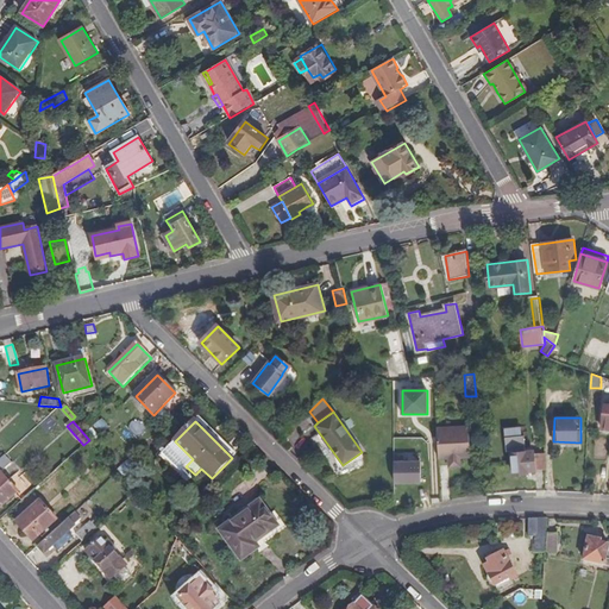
[(468,425),(437,428),(438,459),(449,458),(449,465),(451,468),(459,466),(462,464),(460,457),(471,457),(468,425)]
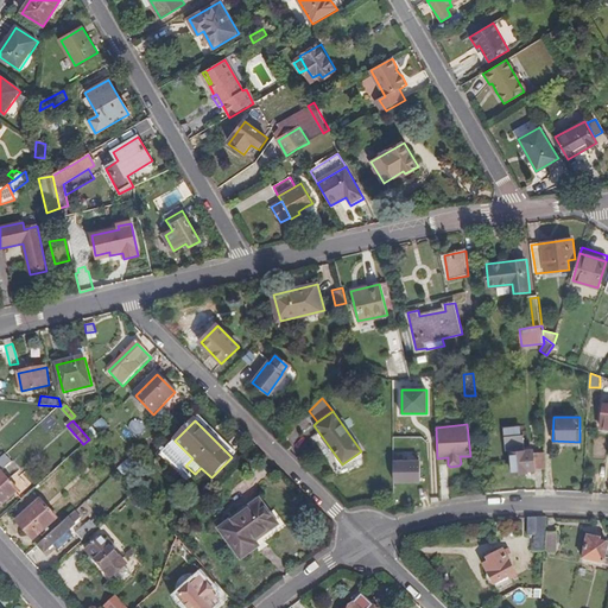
[(505,426),(505,436),(521,435),(520,425),(505,426)]
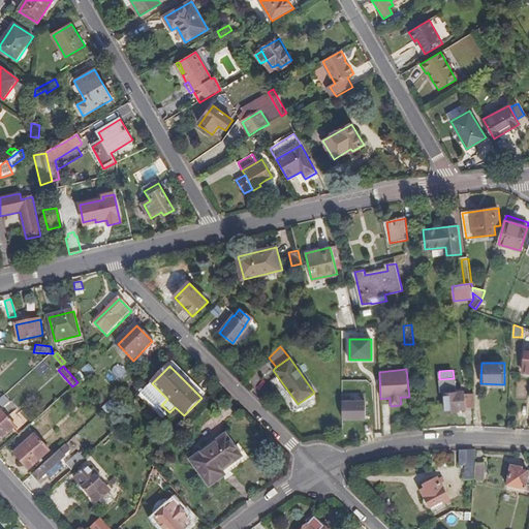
[(459,408),(465,407),(464,394),(464,392),(457,392),(456,378),(454,378),(439,379),(440,392),(444,392),(444,393),(446,411),(459,410),(459,408)]
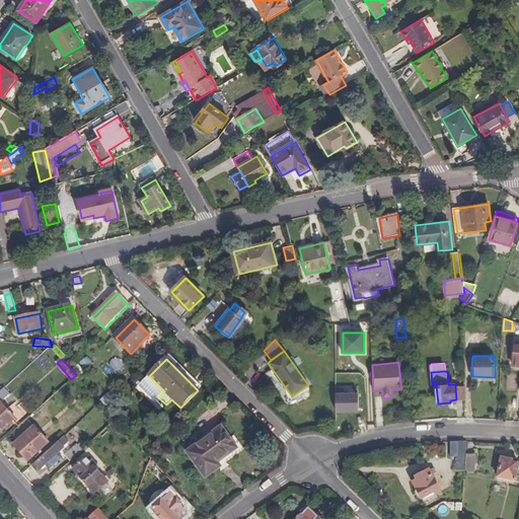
[(164,391),(149,376),(138,387),(152,402),(158,397),(164,391)]
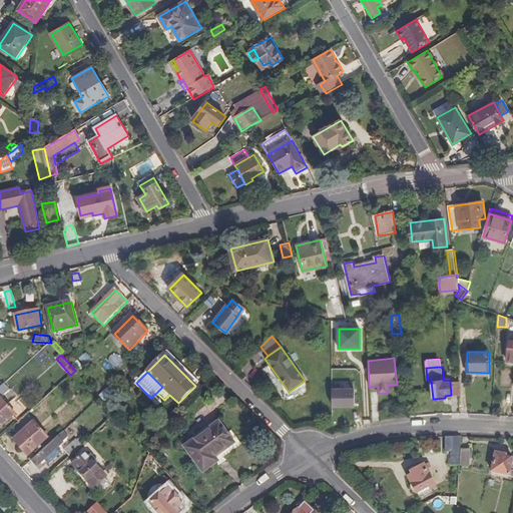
[(451,395),(460,396),(460,382),(450,382),(451,395)]
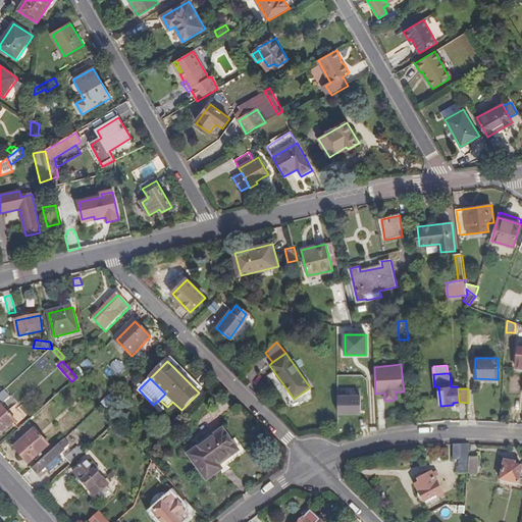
[(10,397),(4,390),(0,395),(0,394),(0,434),(16,421),(1,405),(10,397)]
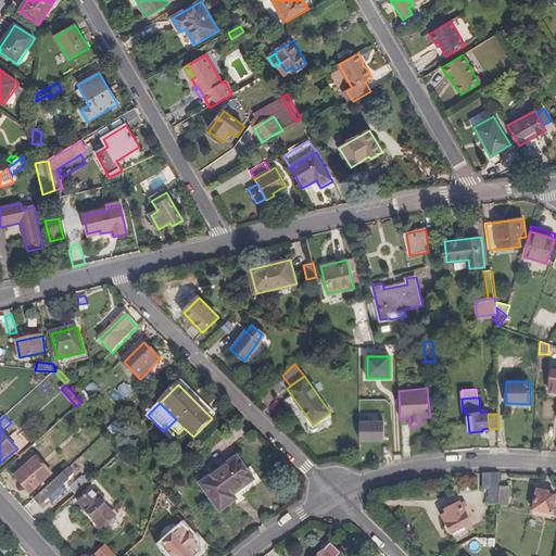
[(383,440),(383,420),(359,420),(359,440),(367,440),(367,438),(376,438),(376,440),(383,440)]
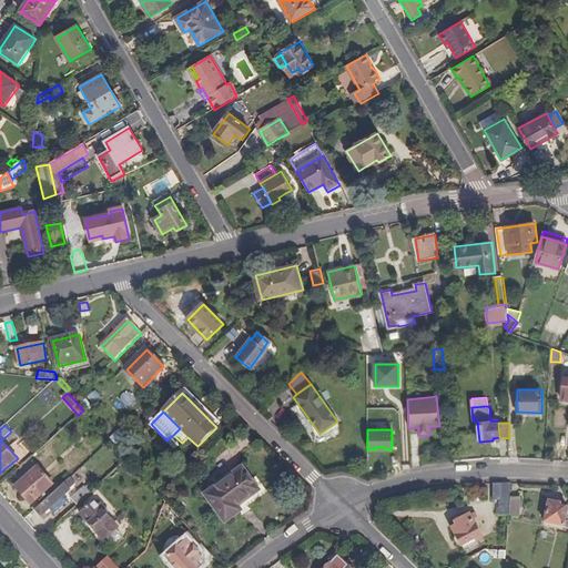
[(133,454),(127,459),(128,460),(130,464),(132,466),(139,459),(133,454)]
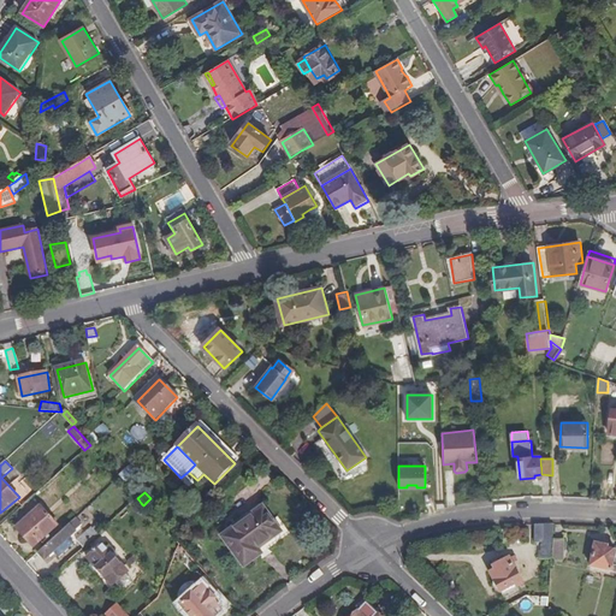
[(143,505),(141,503),(135,509),(134,510),(140,517),(148,510),(143,505)]
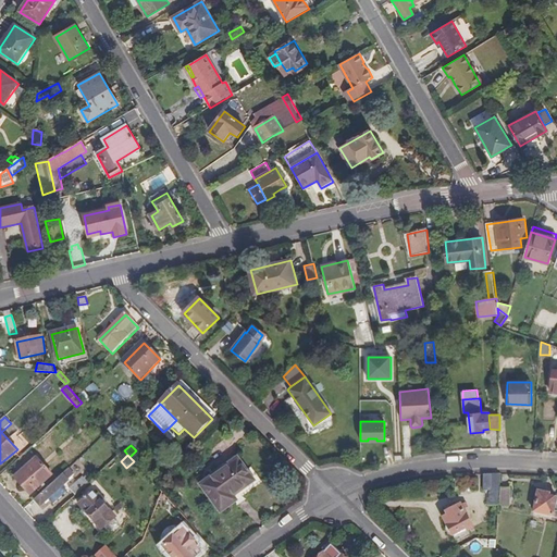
[(31,494),(53,474),(37,457),(15,477),(31,494)]
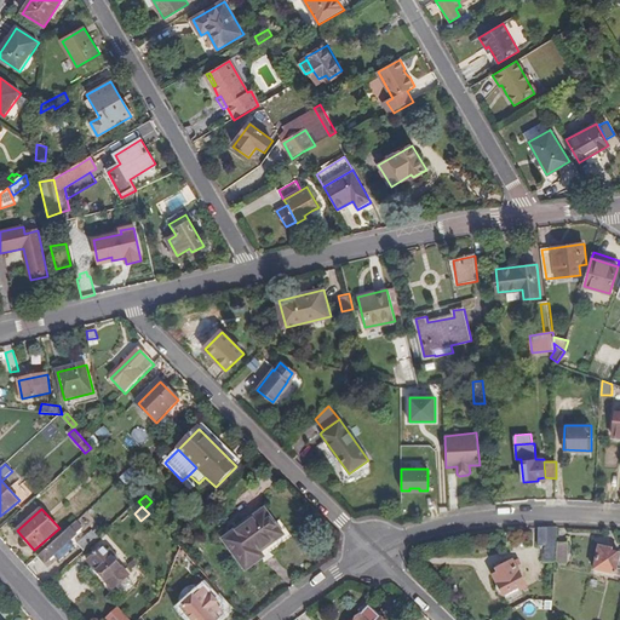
[(246,570),(263,558),(260,554),(282,537),(264,511),(224,541),(246,570)]
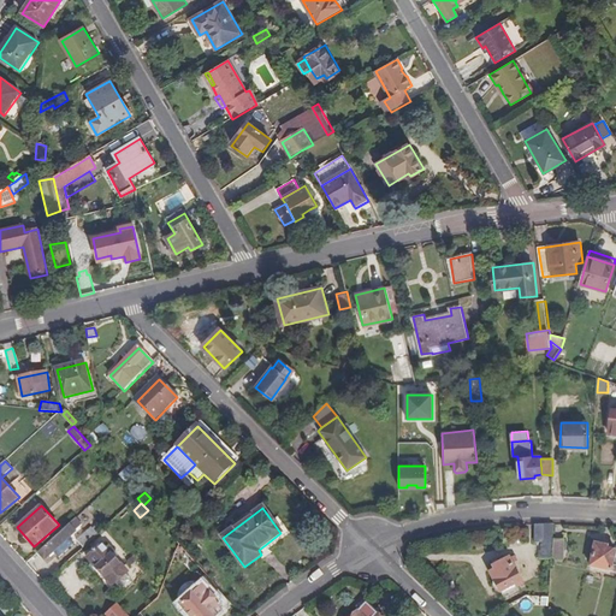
[(77,519),(39,552),(45,558),(54,551),(59,557),(75,543),(70,538),(83,525),(77,519)]
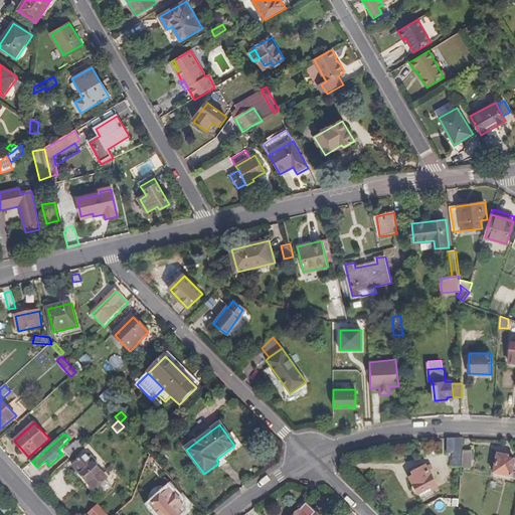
[(460,468),(462,438),(447,439),(446,454),(450,454),(450,451),(453,451),(453,455),(452,455),(449,460),(449,467),(460,468)]
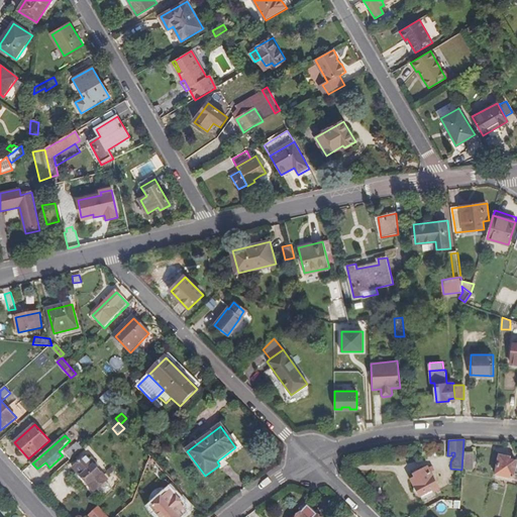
[(65,454),(70,460),(85,446),(81,442),(79,444),(77,443),(65,454)]
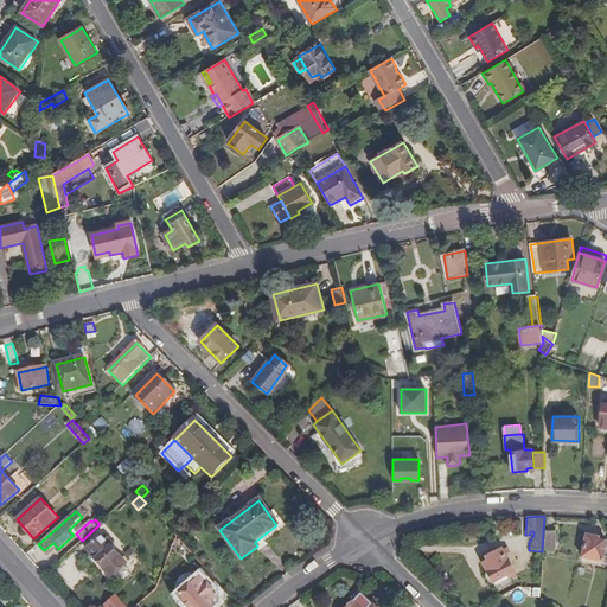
[(543,550),(554,550),(555,531),(544,531),(543,550)]
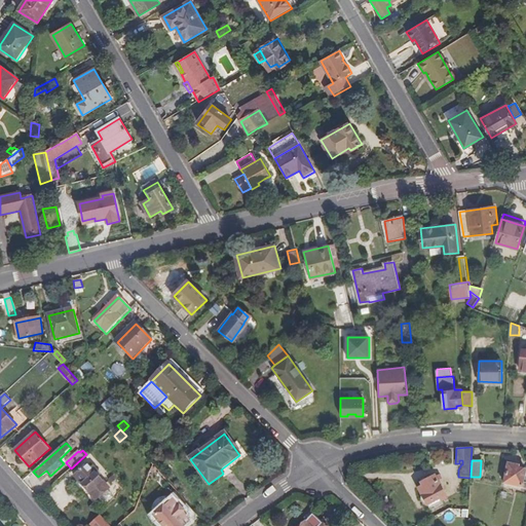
[(91,467),(88,463),(74,475),(97,500),(110,488),(97,473),(99,471),(95,465),(91,467)]
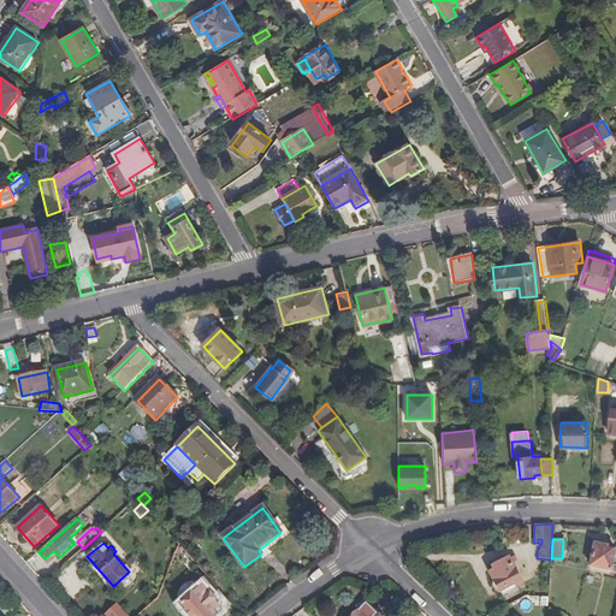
[(605,549),(605,546),(594,544),(590,566),(610,570),(610,572),(615,573),(615,567),(615,566),(611,566),(614,550),(605,549)]
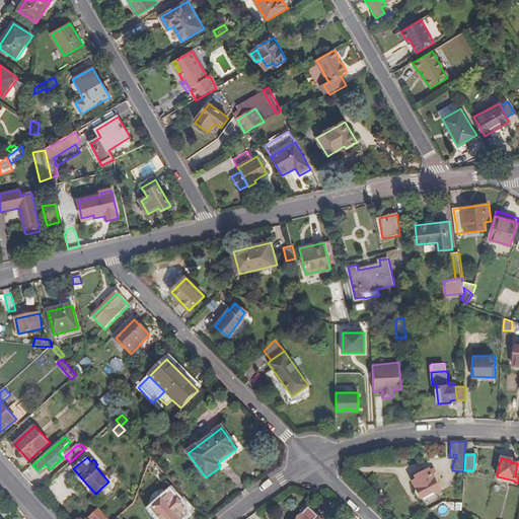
[(112,468),(106,472),(110,478),(116,474),(112,468)]
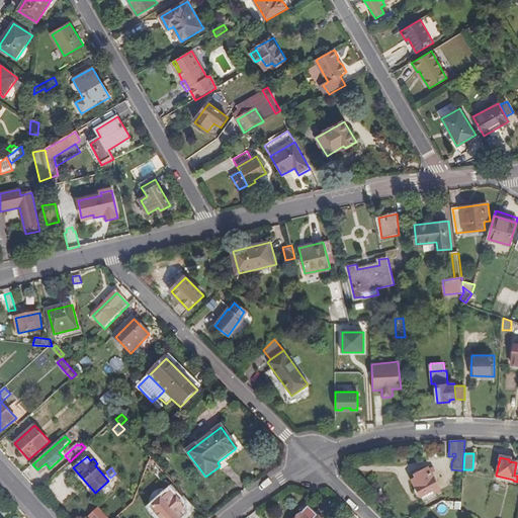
[(416,496),(421,497),(434,490),(438,488),(427,468),(414,476),(415,478),(411,481),(415,488),(414,492),(416,496)]
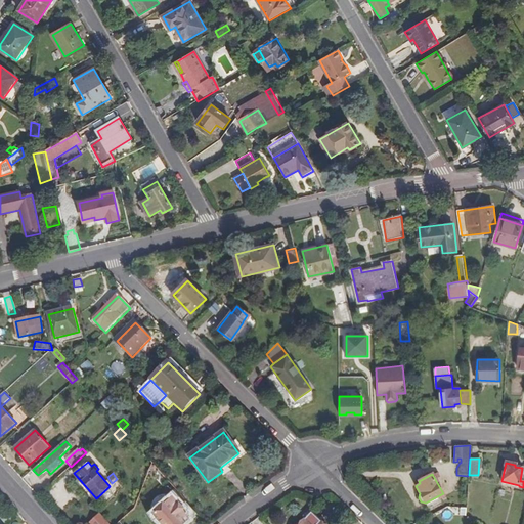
[(439,495),(426,503),(429,509),(442,501),(439,495)]
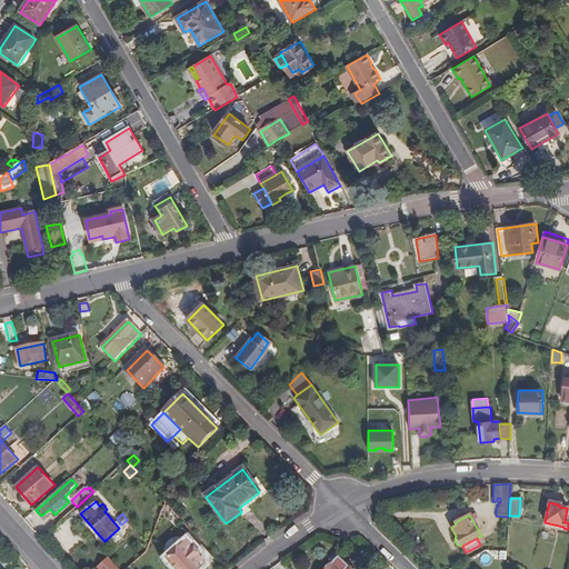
[(195,568),(205,560),(188,541),(167,560),(175,568),(195,568)]
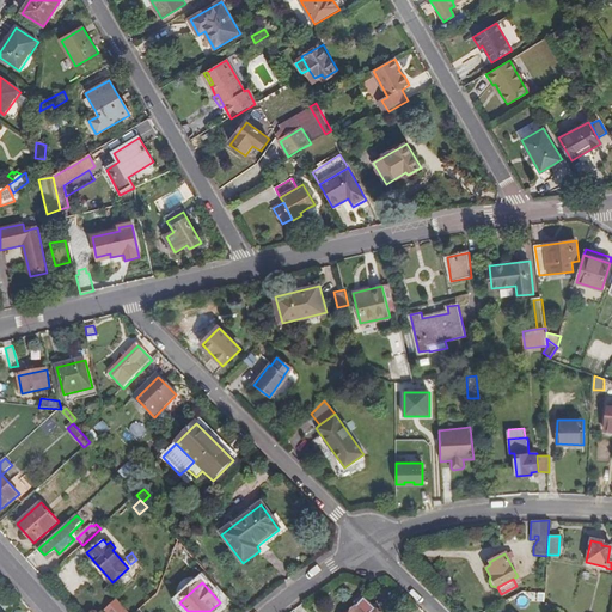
[(8,611),(22,600),(16,593),(0,605),(6,611),(8,611)]
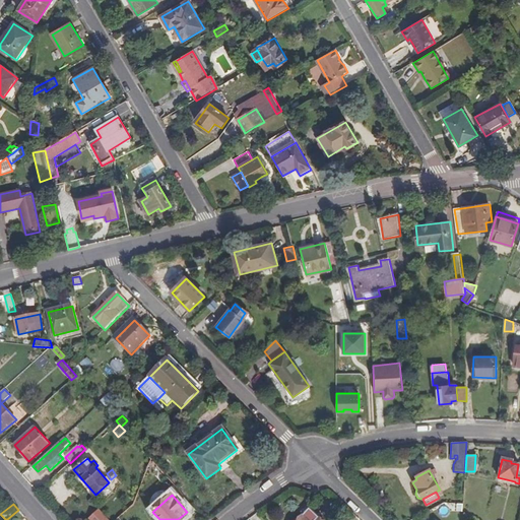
[(321,519),(309,508),(296,519),(321,519)]
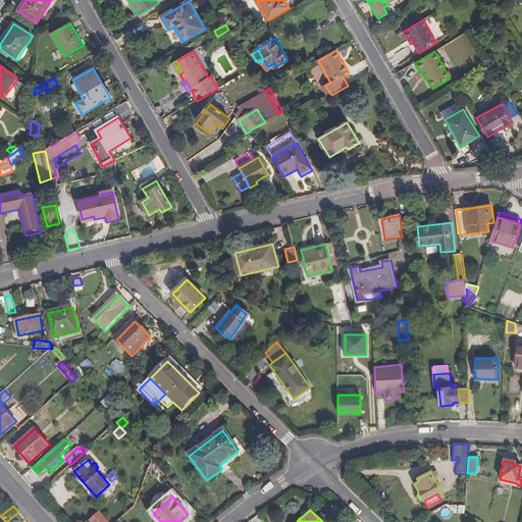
[(107,521),(99,512),(89,521),(90,521),(107,521)]
